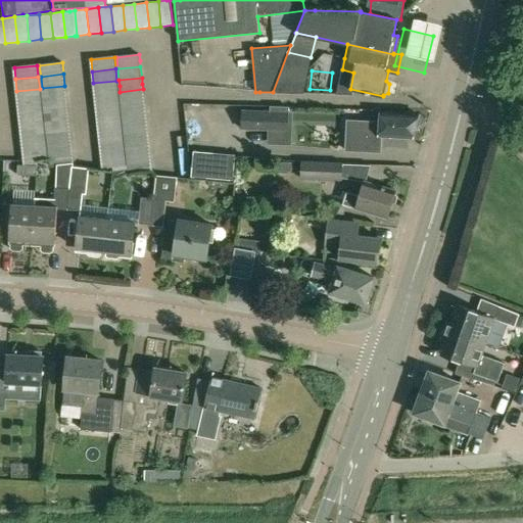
[(116,81),(93,83),(95,95),(117,92),(116,81)]
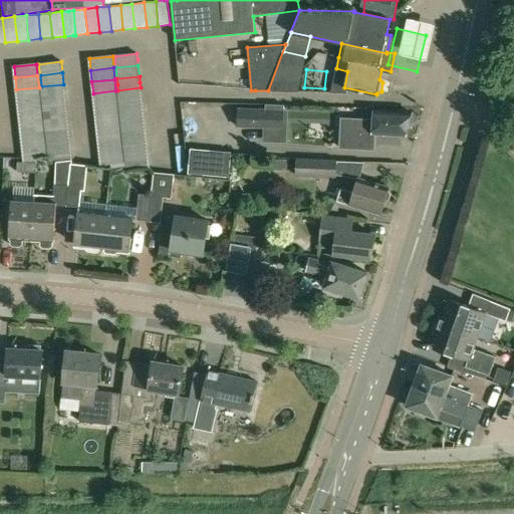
[(63,84),(41,86),(42,98),(65,95),(63,84)]
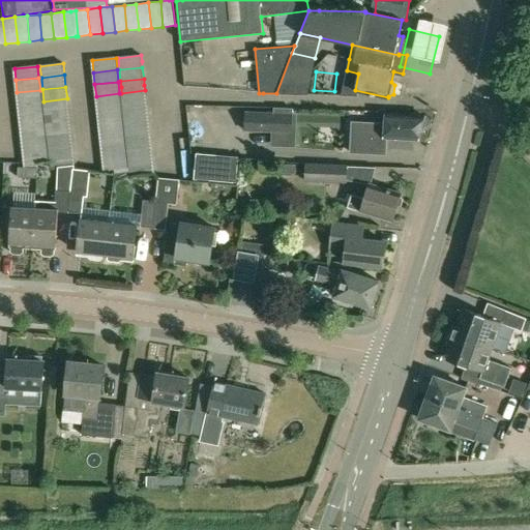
[(40,90),(17,92),(18,105),(41,101),(40,90)]
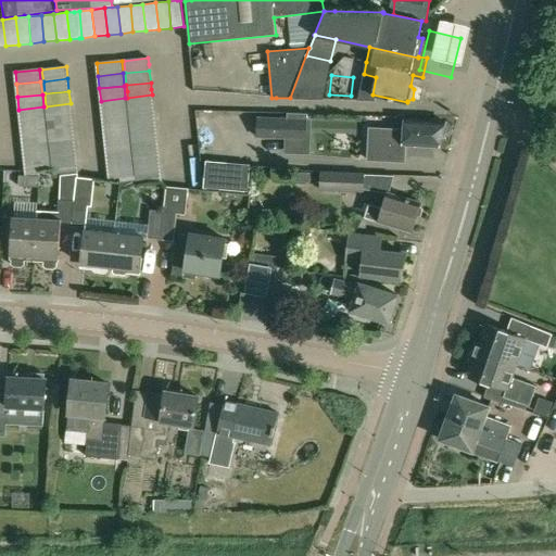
[(152,95),(127,98),(128,110),(153,108),(152,101),(152,95)]
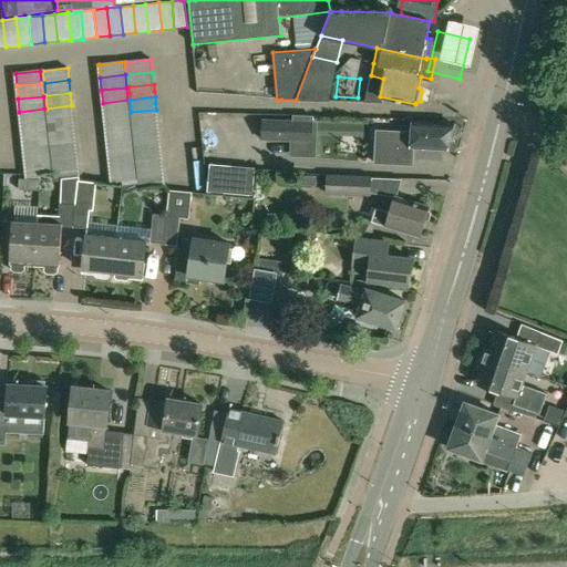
[(127,100),(103,103),(104,115),(129,113),(127,100)]
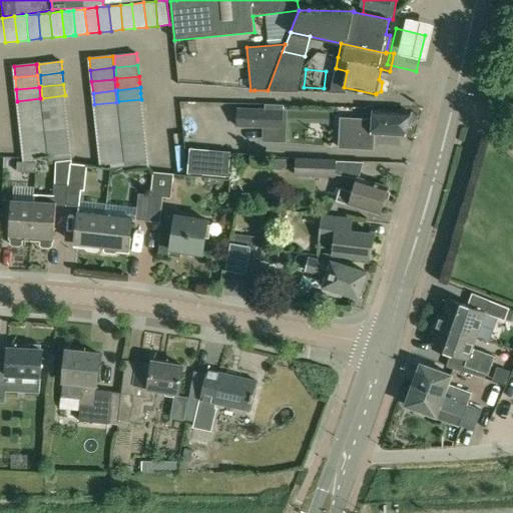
[(65,95),(42,98),(43,109),(66,107),(65,95)]
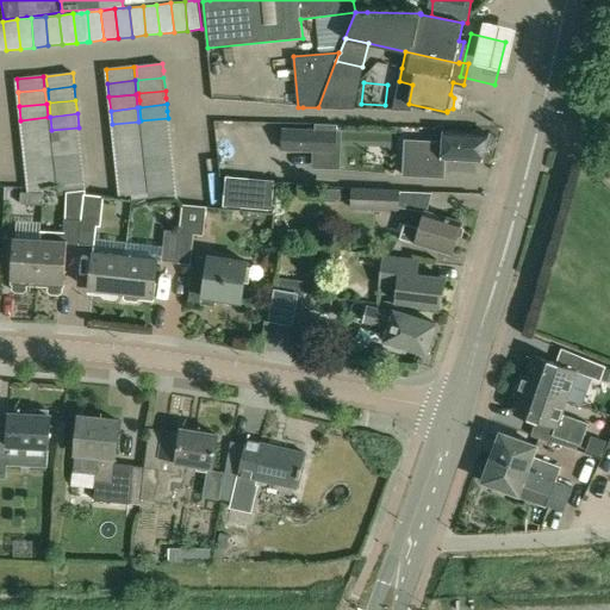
[(48,117),(20,120),(23,134),(49,131),(48,117)]
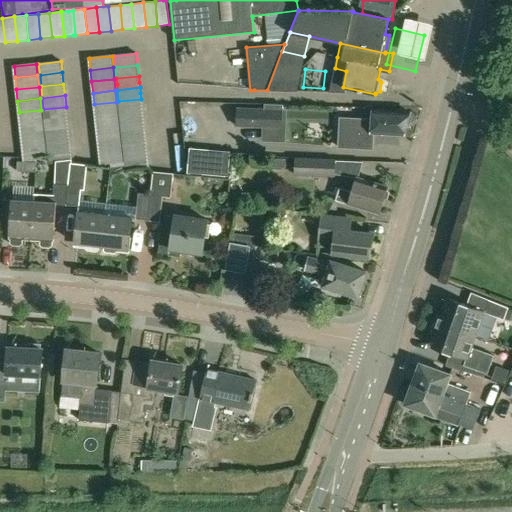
[(141,99),(118,101),(120,112),(142,110),(142,104),(141,99)]
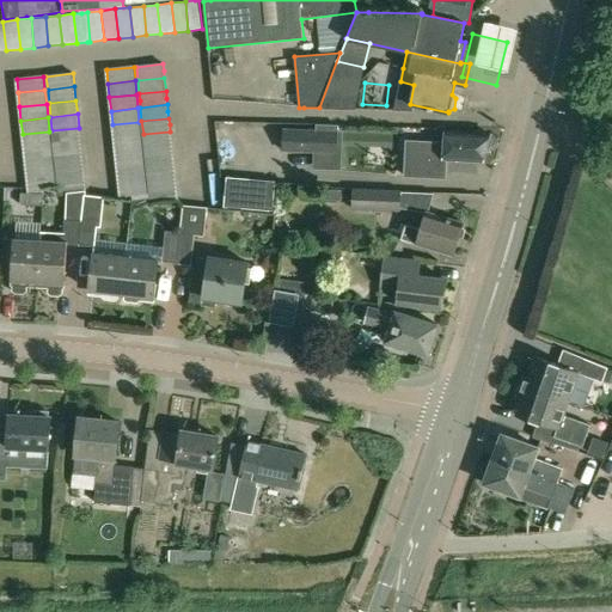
[(139,122),(112,124),(114,139),(141,135),(139,122)]
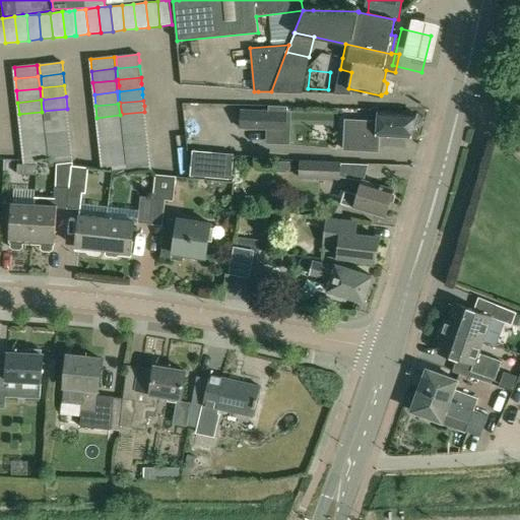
[(241,109),(240,128),(267,129),(267,142),(289,142),(290,111),(286,111),(286,106),(270,106),(270,110),(241,109)]
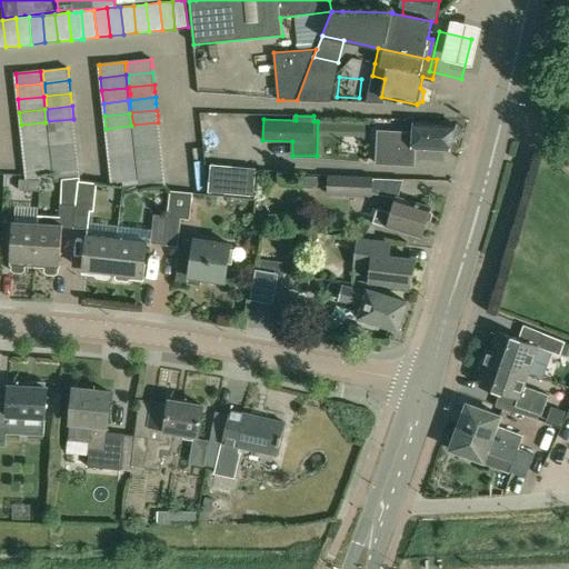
[(73,119),(48,121),(49,135),(75,132),(73,119)]
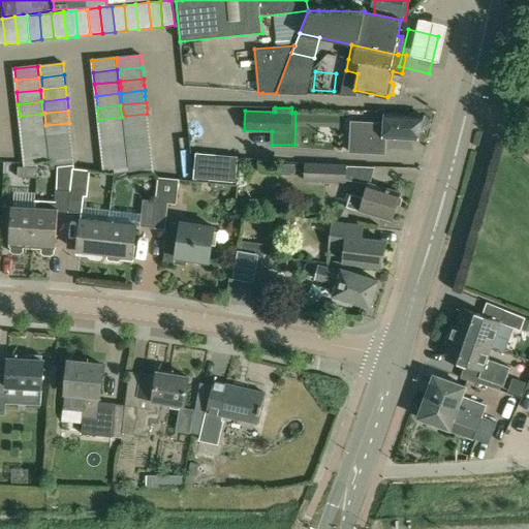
[(42,114),(20,116),(21,128),(43,125),(42,114)]
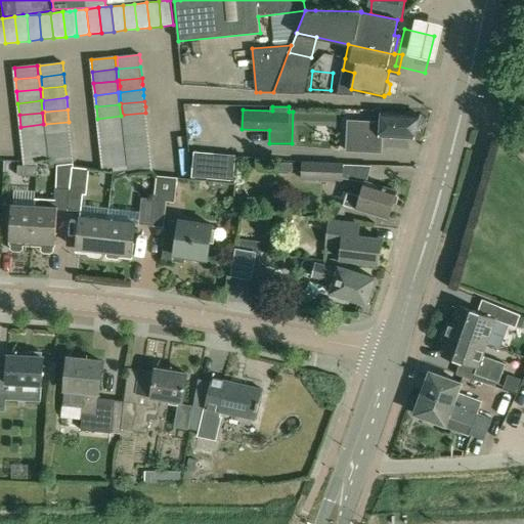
[(145,113),(123,115),(124,127),(146,124),(146,119),(145,113)]
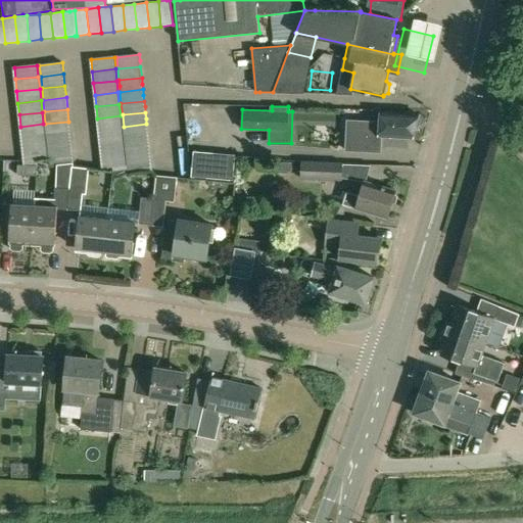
[(413,138),(416,128),(419,126),(421,119),(419,115),(419,114),(381,112),(380,123),(346,121),(344,151),(381,153),(382,137),(413,138)]
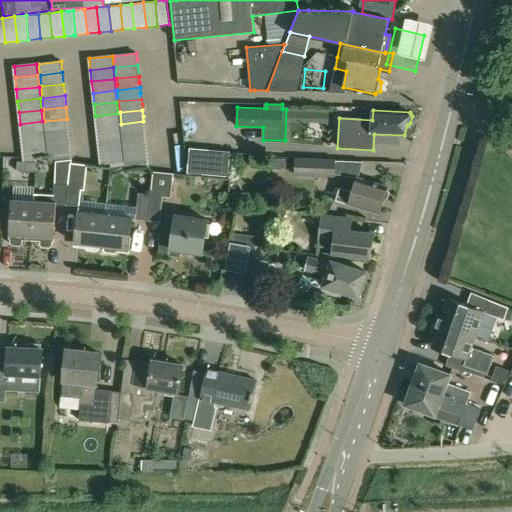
[(118,113),(95,116),(96,127),(119,125),(118,113)]
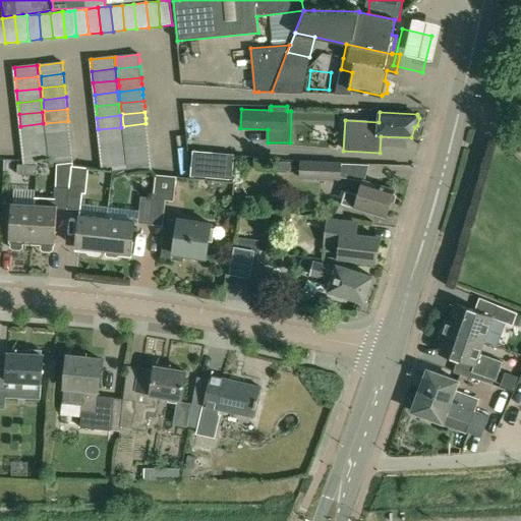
[(68,121),(45,123),(47,135),(69,132),(68,121)]
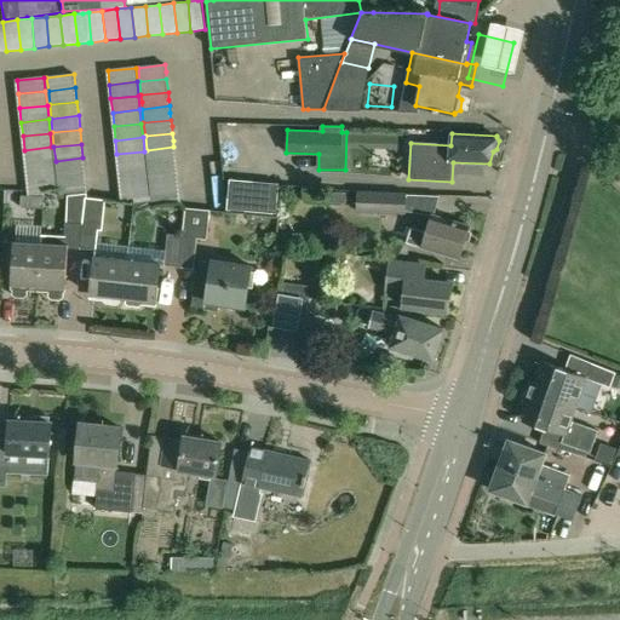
[(51,147),(24,150),(26,164),(53,161),(51,147)]
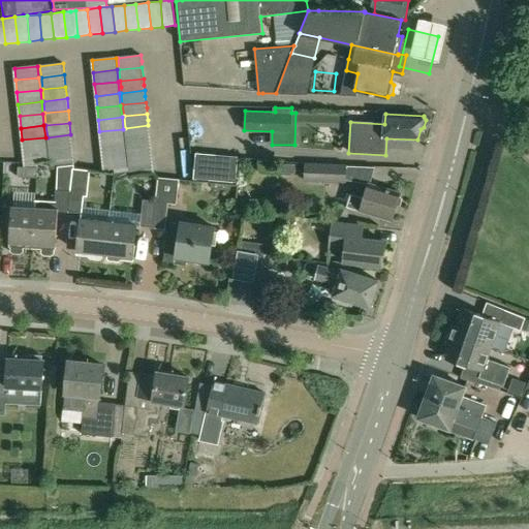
[(148,125),(125,128),(126,139),(150,137),(149,131),(148,125)]
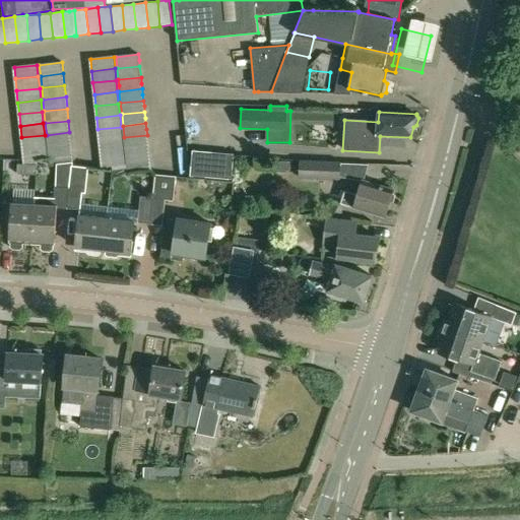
[(121,127),(98,129),(99,140),(122,138),(121,127)]
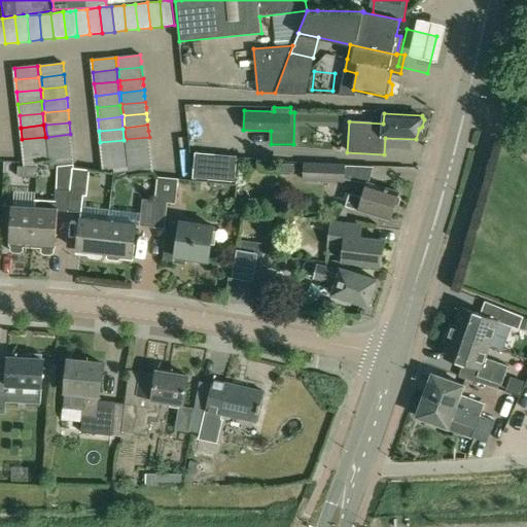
[(70,134),(47,137),(48,151),(72,149),(70,134)]
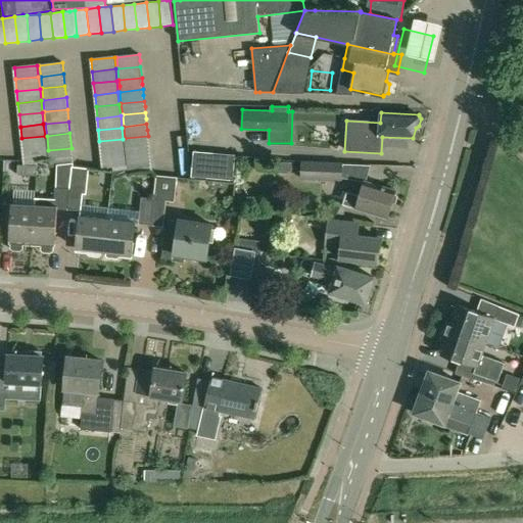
[(46,146),(45,136),(21,138),(22,149),(22,150),(46,146)]
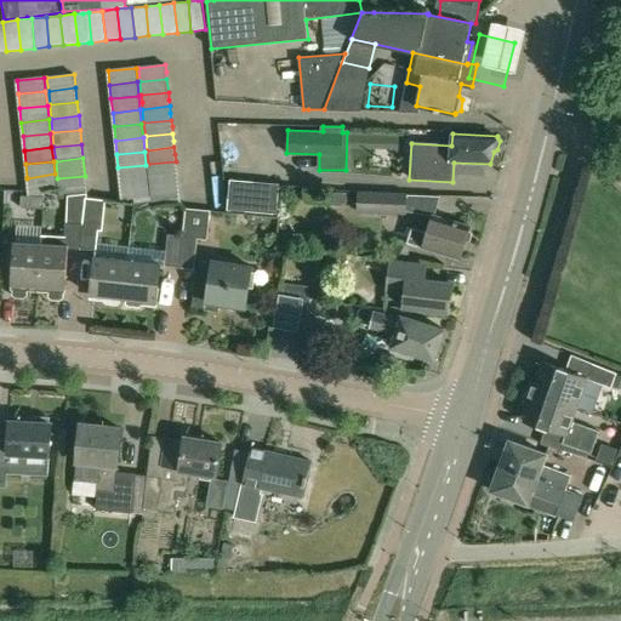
[(176,161),(148,164),(149,178),(177,175),(176,169),(176,161)]
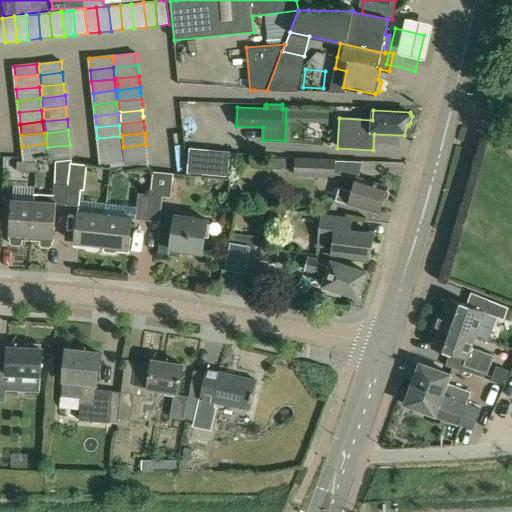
[(120,136),(97,138),(99,150),(121,148),(120,136)]
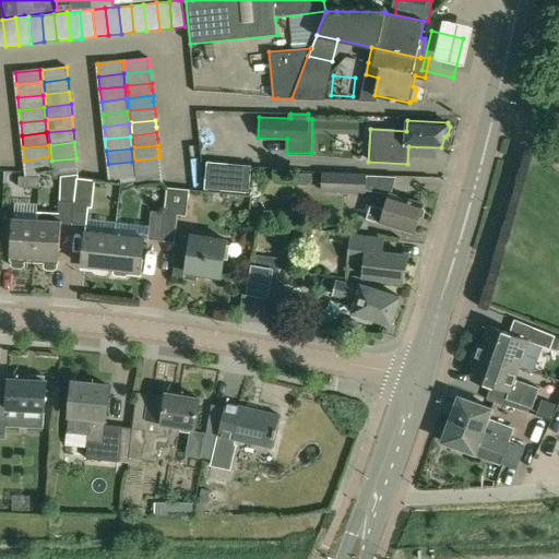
[(49,157),(24,161),(26,177),(40,178),(39,170),(50,169),(49,157)]
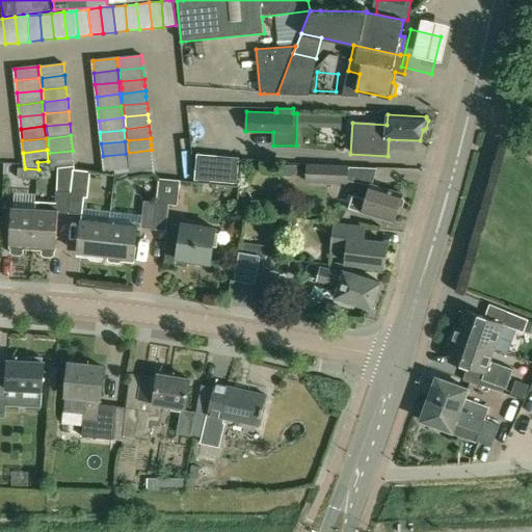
[(152,150),(128,153),(129,164),(153,162),(152,156),(152,150)]
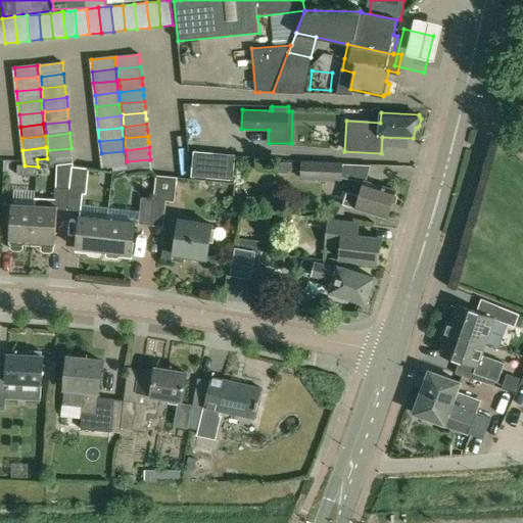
[(72,148),(48,150),(50,165),(56,165),(74,163),(72,148)]
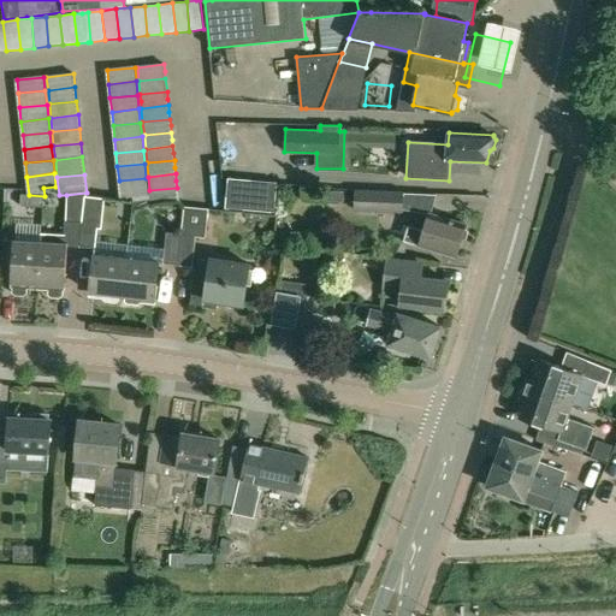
[(146,178),(119,181),(120,199),(132,197),(148,195),(146,178)]
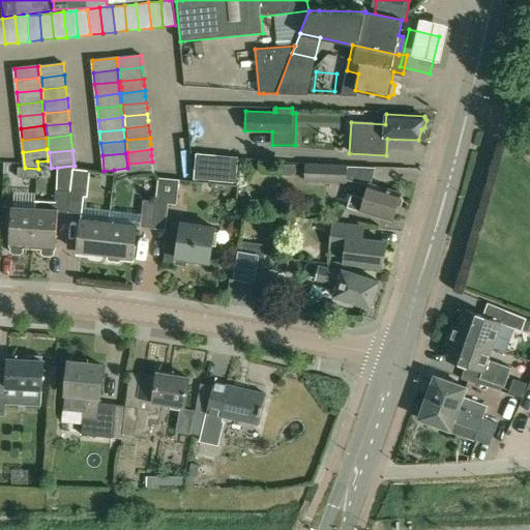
[(197,153),(195,179),(215,180),(217,155),(197,153)]
